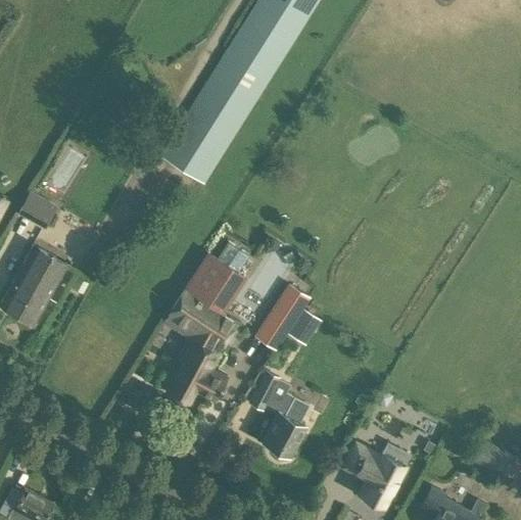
[(262,0),(162,158),(204,185),(320,0),(262,0)]
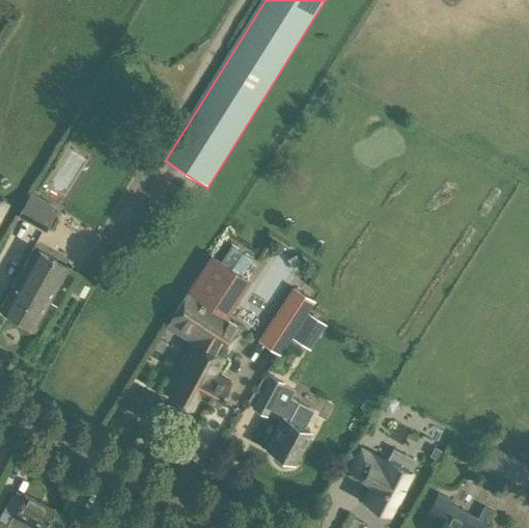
[(21,218),(46,231),(57,212),(32,197),(21,218)]
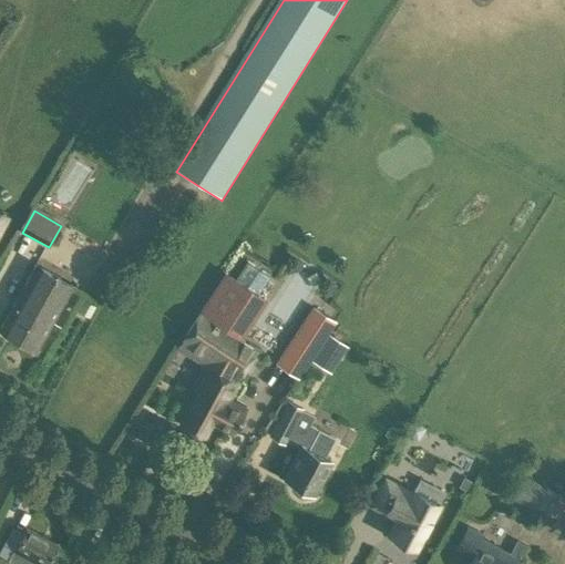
[(0,237),(9,222),(0,216),(0,237)]
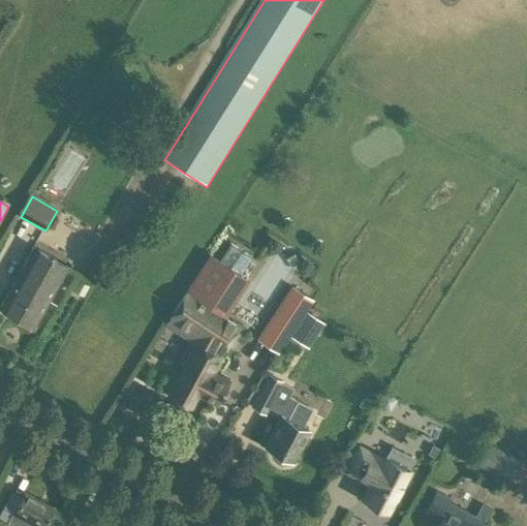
[(188,367),(172,399),(191,409),(199,395),(220,406),(233,382),(231,382),(228,389),(213,380),(224,360),(221,359),(240,329),(225,319),(249,282),(242,278),(252,261),(231,248),(221,265),(212,258),(172,320),(196,337),(192,344),(200,348),(190,368),(188,367)]
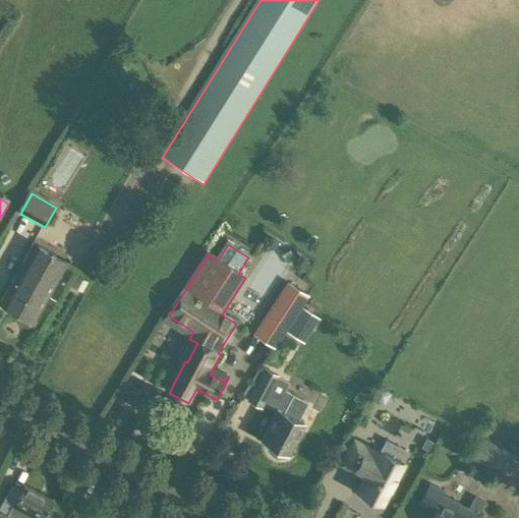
[(2,304),(6,306),(4,308),(15,314),(16,312),(36,324),(70,267),(35,246),(21,270),(23,270),(2,304)]
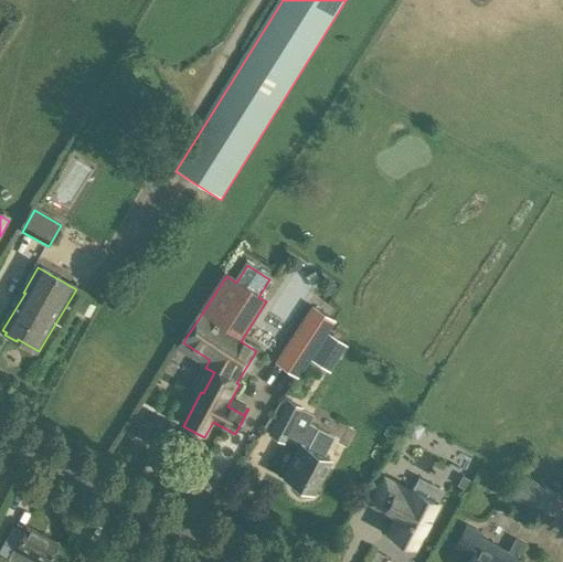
[(308,318),(279,366),(300,379),(329,331),(333,324),(312,310),(308,318)]
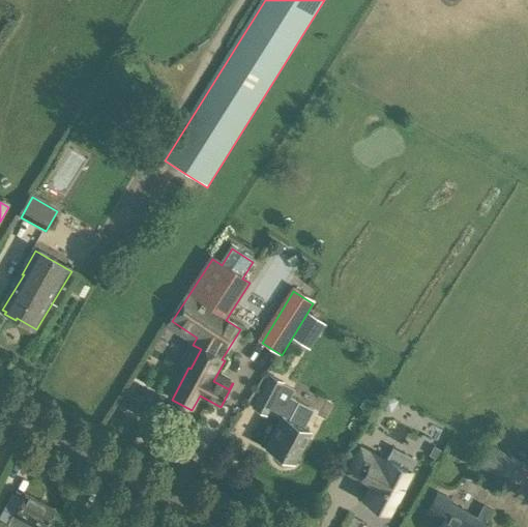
[(295,338),(312,349),(327,326),(310,315),(295,338)]
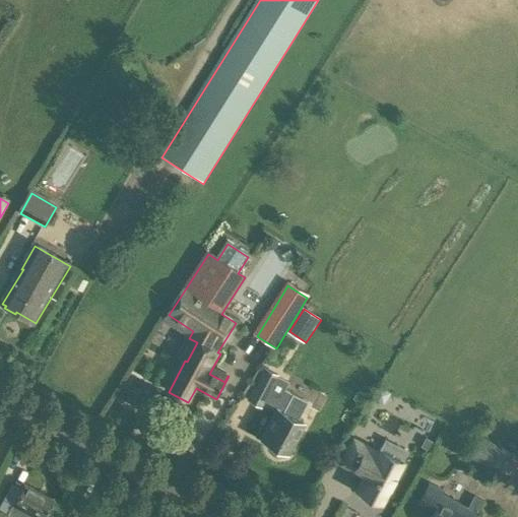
[(309,404),(286,392),(289,385),(278,379),(279,377),(266,371),(250,402),(261,407),(262,404),(279,412),(264,443),(275,449),(276,452),(282,455),(285,454),(289,456),(305,425),(300,423),(309,404)]
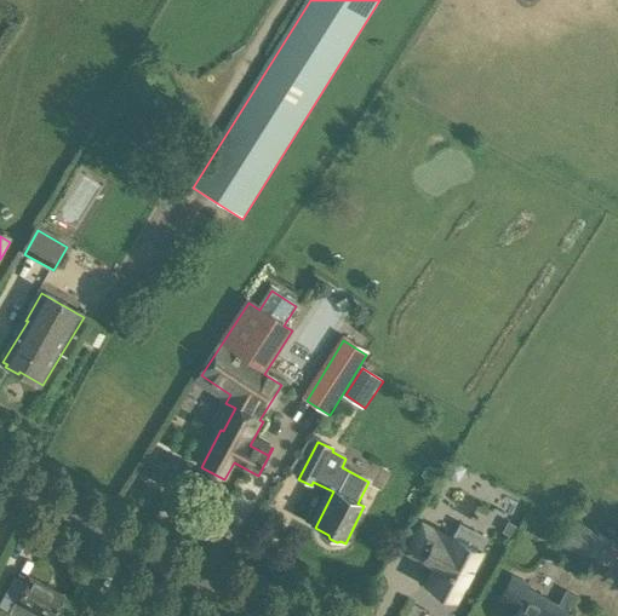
[(465,470),(455,462),(446,475),(458,482),(465,470)]
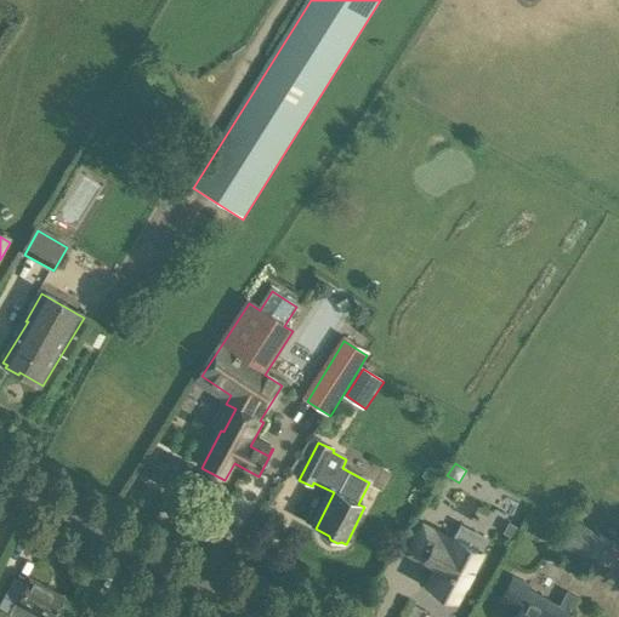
[(608,543),(585,530),(571,523),(569,523),(557,546),(596,566),(598,561),(618,571),(618,525),(608,543)]
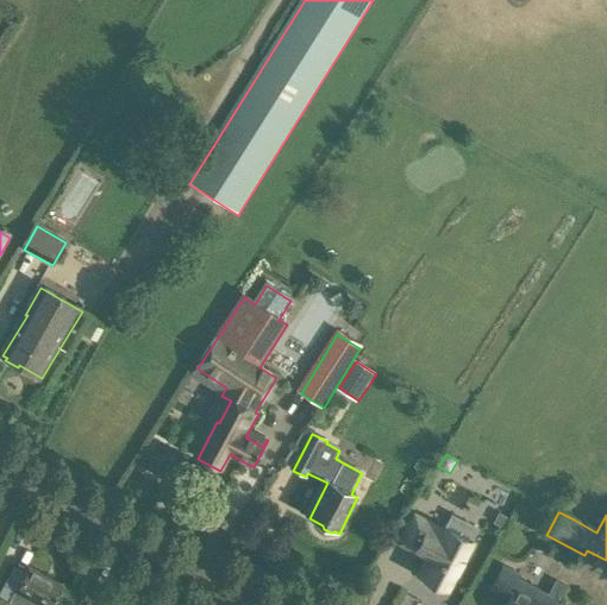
[(420,577),(426,580),(427,585),(439,591),(443,588),(449,592),(474,546),(445,530),(444,533),(417,518),(402,546),(430,560),(420,577)]
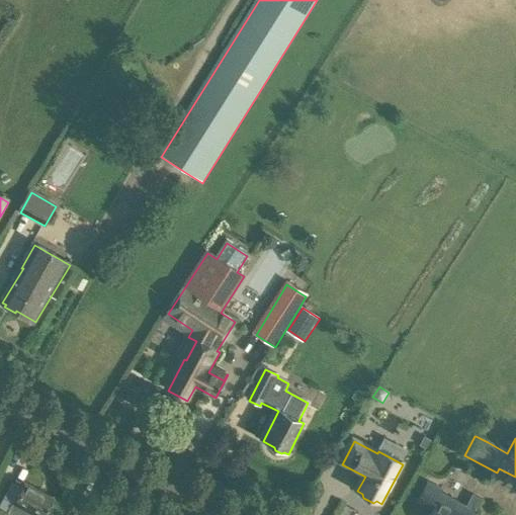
[(13,485),(0,508),(10,514),(46,514),(54,500),(25,485),(22,490),(13,485)]
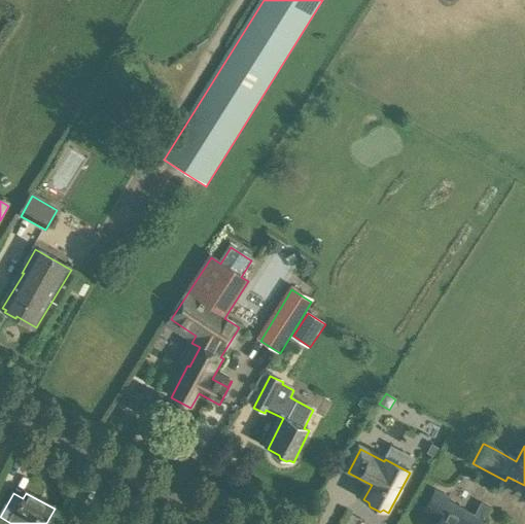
[(456,523),(463,511),(451,504),(452,501),(436,493),(424,517),(434,523),(456,523)]
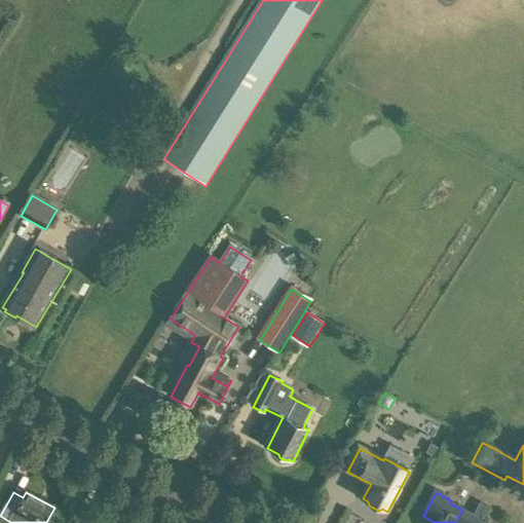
[(462,510),(455,522),(484,522),(491,510),(481,505),(475,516),(462,510)]
